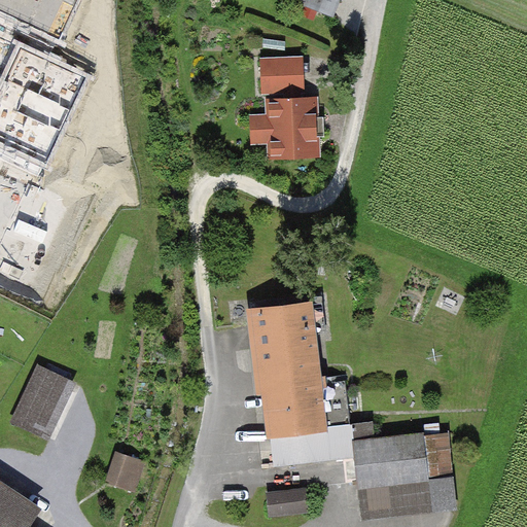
[(77,0),(0,0),(0,10),(60,38),(77,0)]
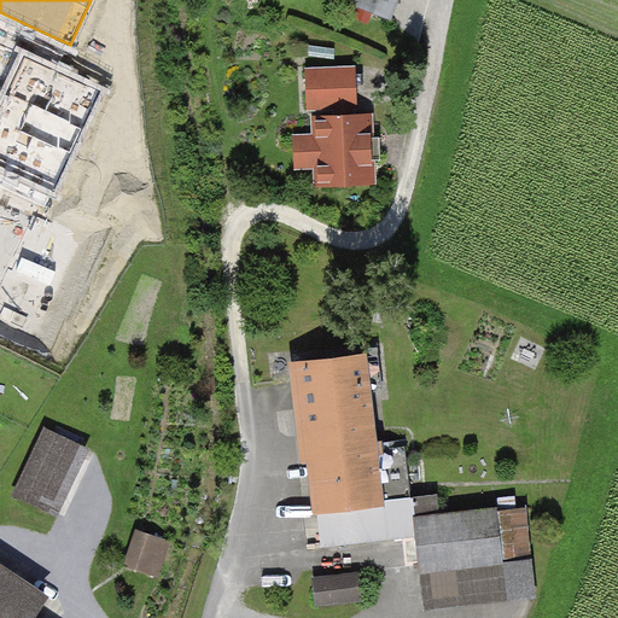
[(100,92),(25,57),(3,106),(77,141),(100,92)]
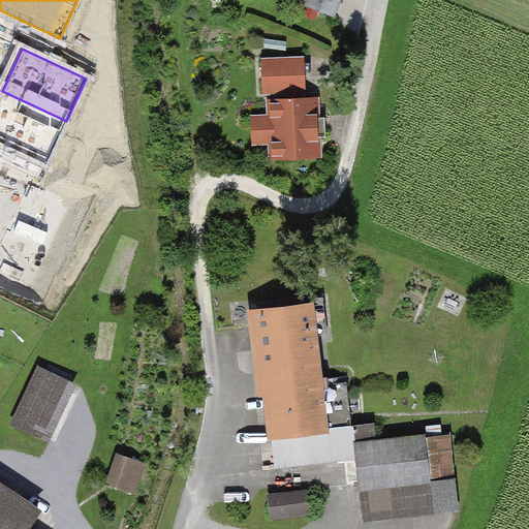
[(307,55),(262,56),(263,92),(309,90),(307,55)]
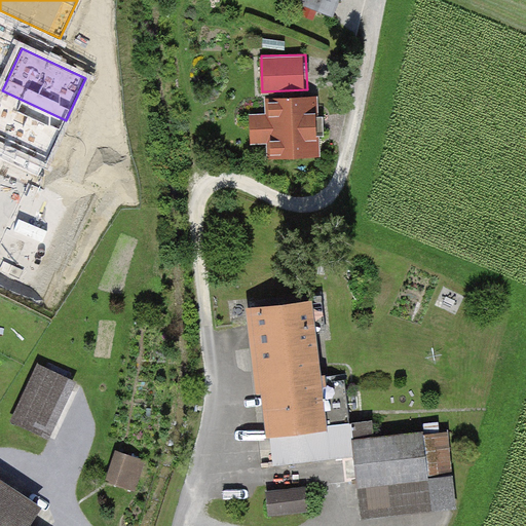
[(66,121),(2,91),(0,96),(0,142),(46,163),(66,121)]
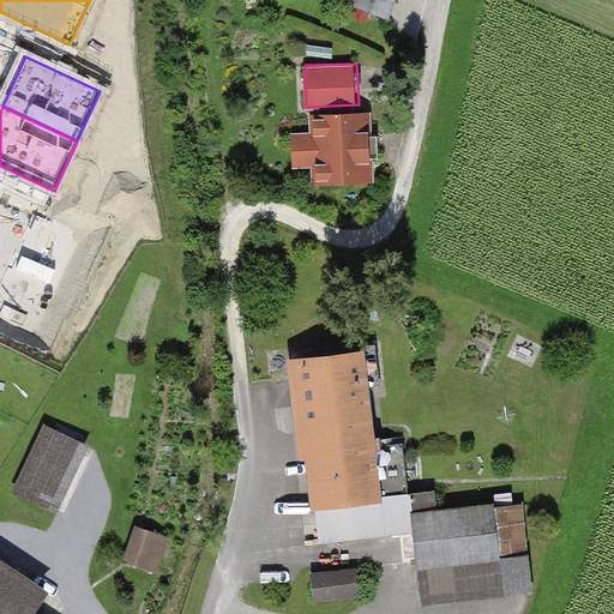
[(373,182),(371,108),(313,110),(314,132),(290,133),(292,168),(315,167),(315,185),(373,182)]
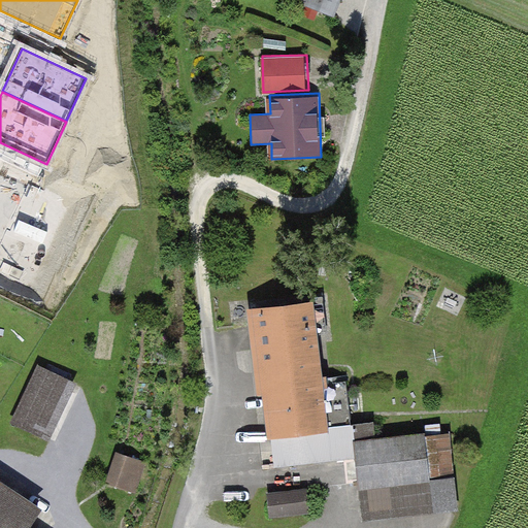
[(335,417),(320,288),(251,295),(266,425),(335,417)]
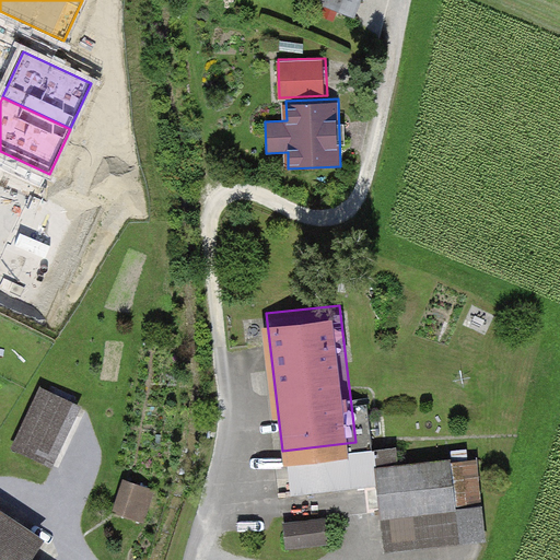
[(44,389),(15,450),(50,466),(79,406),(44,389)]
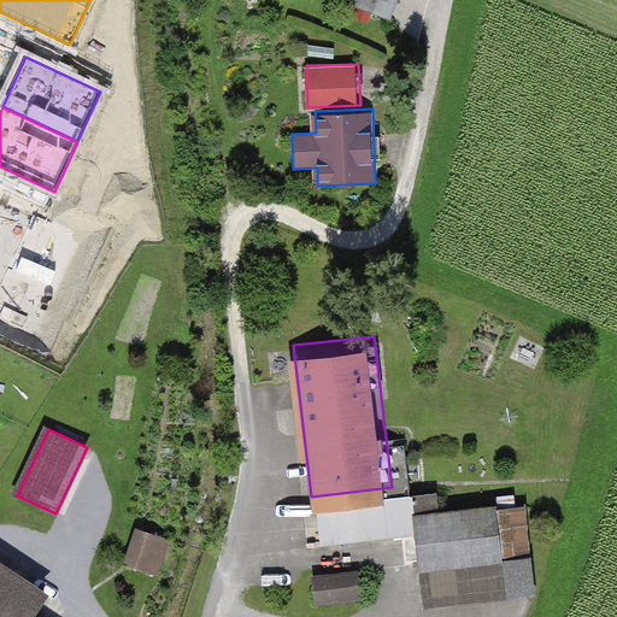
[(510,487),(424,497),(432,559),(517,550),(510,487)]
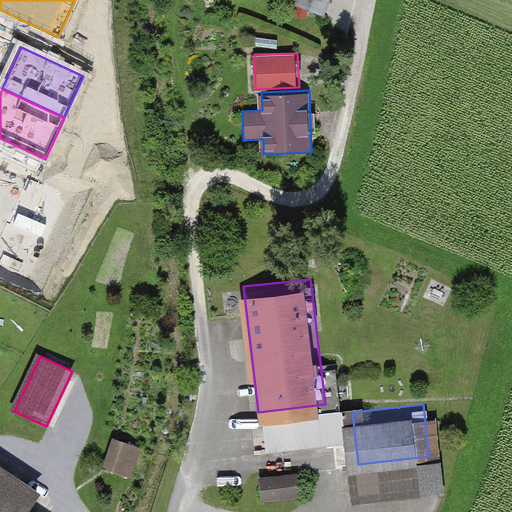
[(275,452),(343,445),(338,405),(271,412),(275,452)]
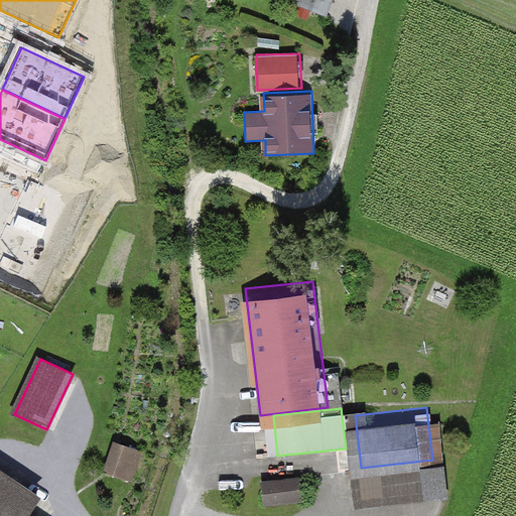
[(114,458),(108,474),(124,479),(129,463),(114,458)]
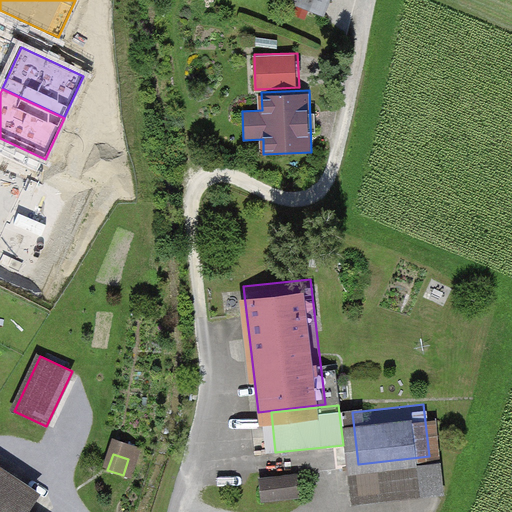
[(362,501),(424,494),(420,457),(358,464),(362,501)]
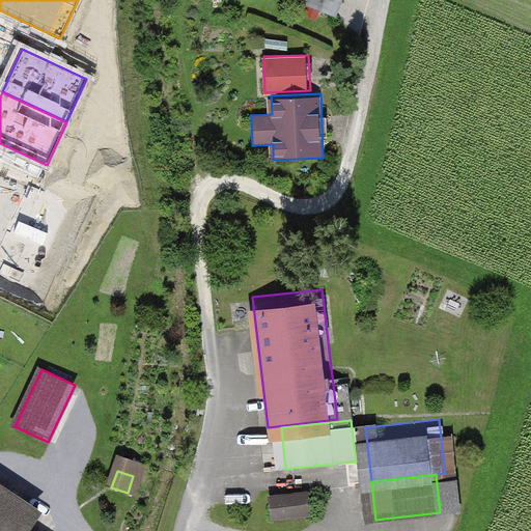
[(0,488),(0,530),(29,530),(39,515),(0,488)]
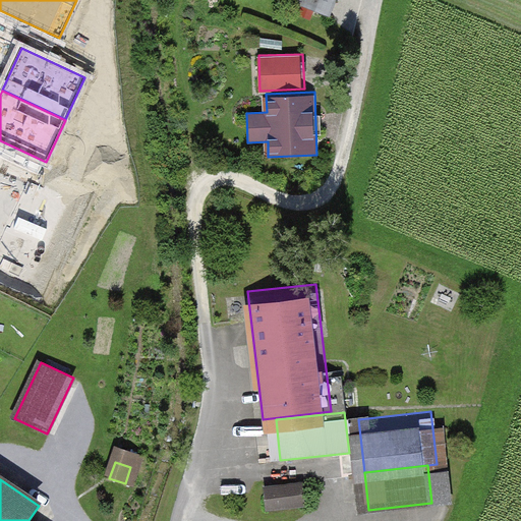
[(265,510),(312,504),(310,481),(263,486),(265,510)]
